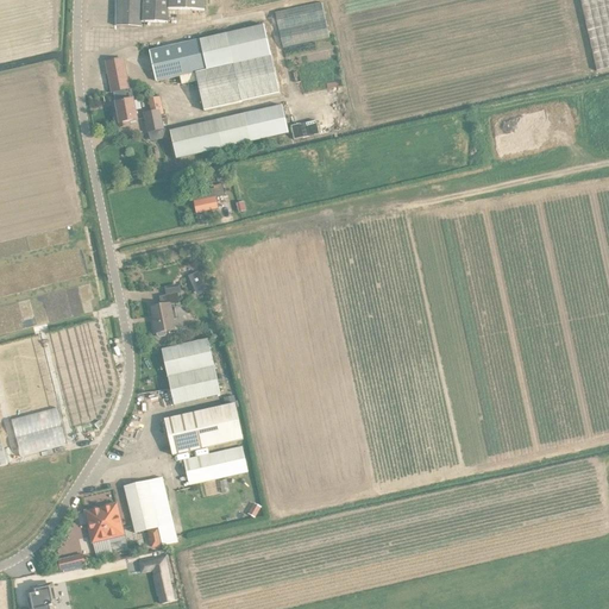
[(203,11),(203,0),(117,0),(117,26),(140,27),(140,22),(167,23),(168,10),(203,11)]
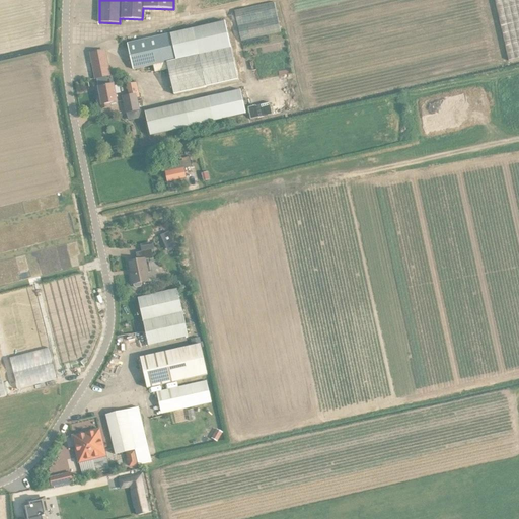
[(518,0),(494,0),(496,4),(508,60),(518,58),(518,0)]
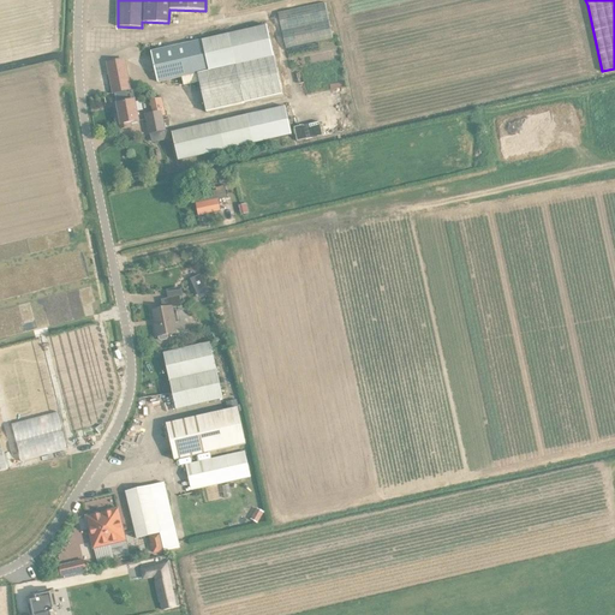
[(285,49),(332,39),(324,3),(276,13),(285,49)]
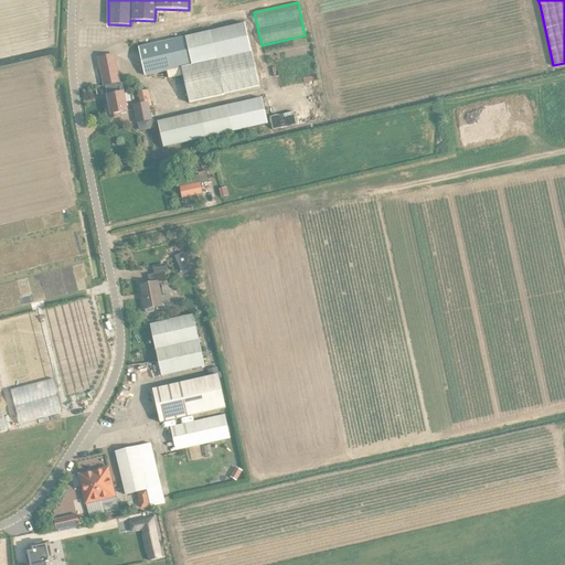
[(224,95),(259,87),(245,23),(138,48),(145,75),(167,71),(168,78),(183,75),(189,103),(224,95)]
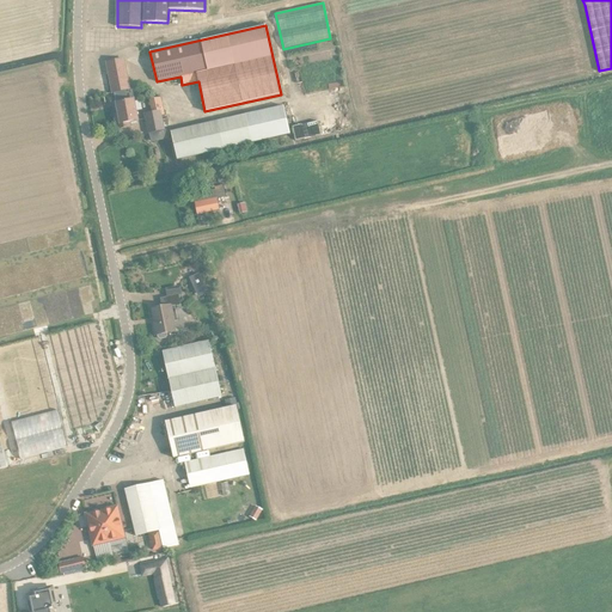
[(129,93),(128,90),(129,89),(123,59),(105,62),(111,92),(114,92),(115,99),(116,103),(117,114),(115,115),(117,129),(130,127),(129,122),(138,120),(133,92),(129,93)]
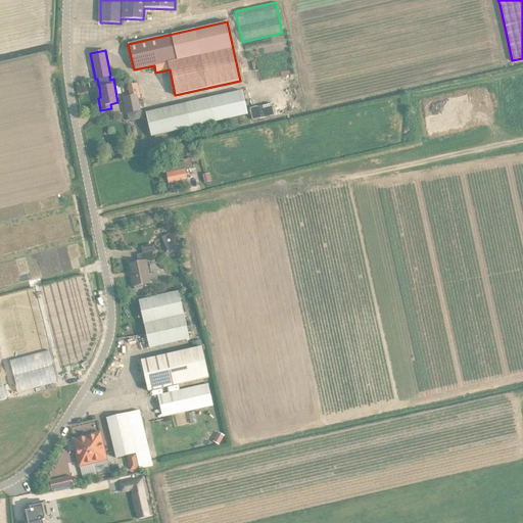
[(151,136),(247,114),(242,90),(145,112),(151,136)]
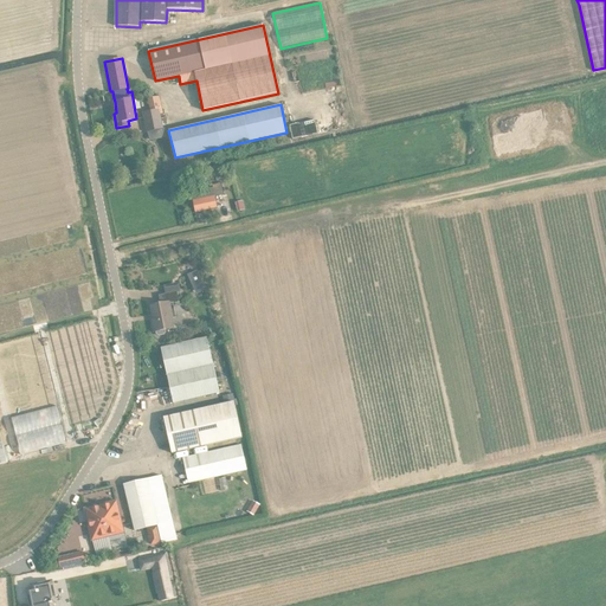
[(146,131),(162,128),(160,115),(143,117),(146,131)]
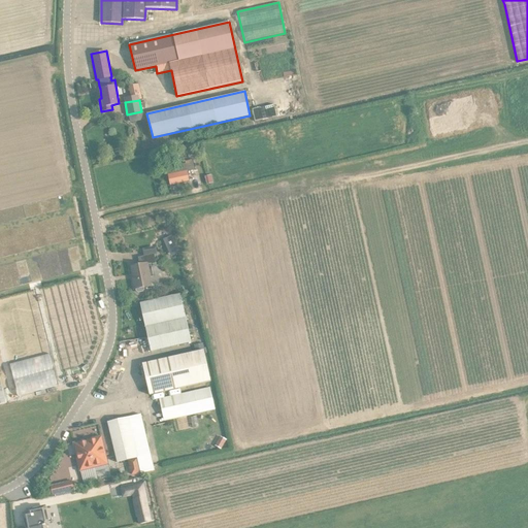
[(253,108),(255,121),(277,114),(274,103),(253,108)]
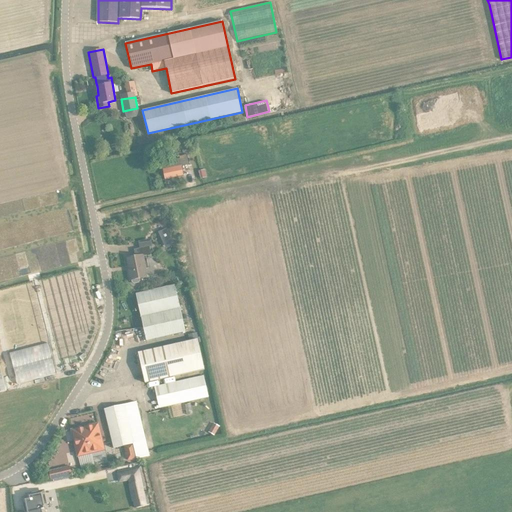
[(165,179),(183,176),(181,166),(185,165),(183,155),(181,155),(179,156),(179,160),(161,164),(165,179)]
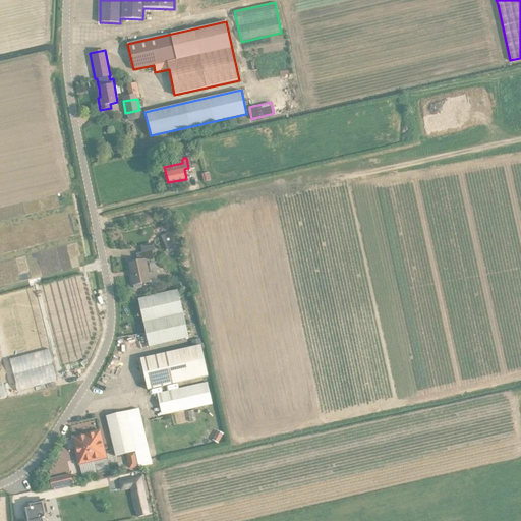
[(170,231),(161,235),(169,252),(178,247),(170,231)]
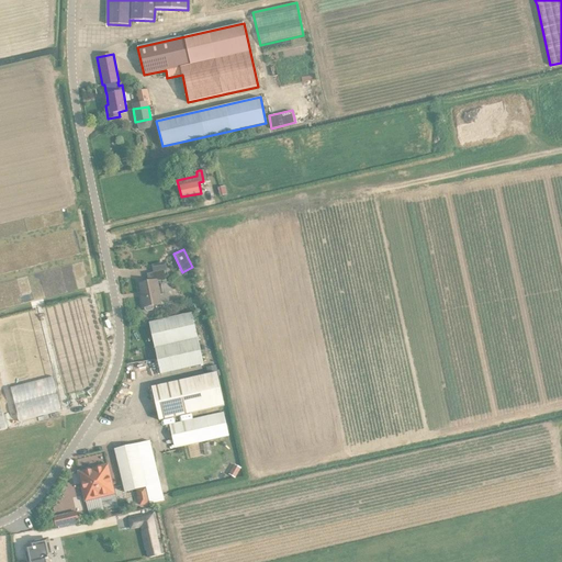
[(164,270),(155,272),(147,273),(148,282),(139,283),(142,298),(141,298),(142,307),(144,307),(145,310),(147,311),(152,310),(153,308),(153,305),(160,304),(159,295),(163,294),(159,281),(166,280),(164,270)]
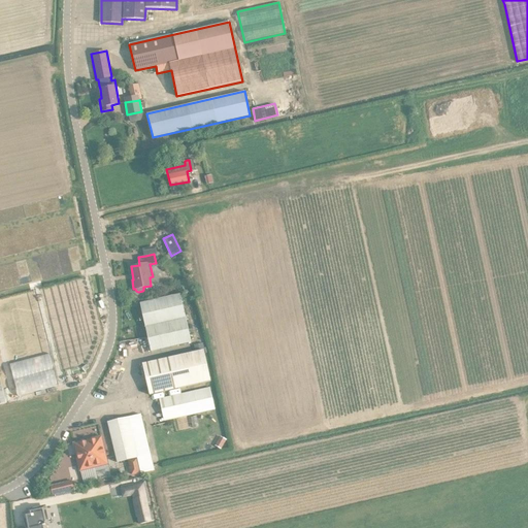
[(56,385),(36,291),(0,298),(0,322),(14,393),(56,385)]
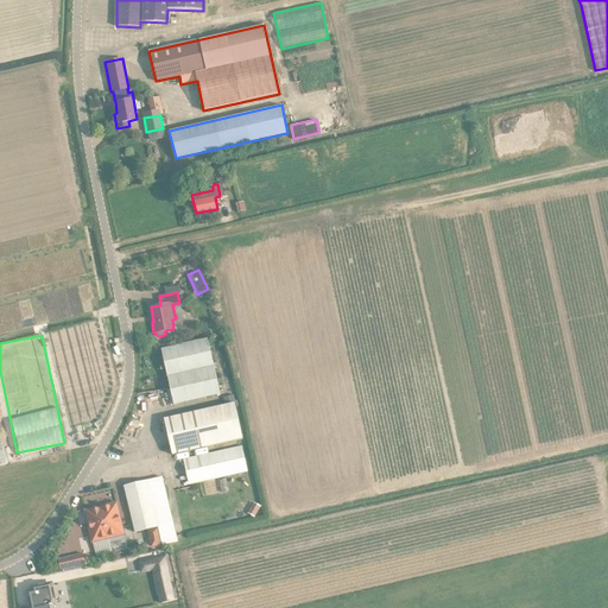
[(173,405),(220,394),(208,339),(160,349),(173,405)]
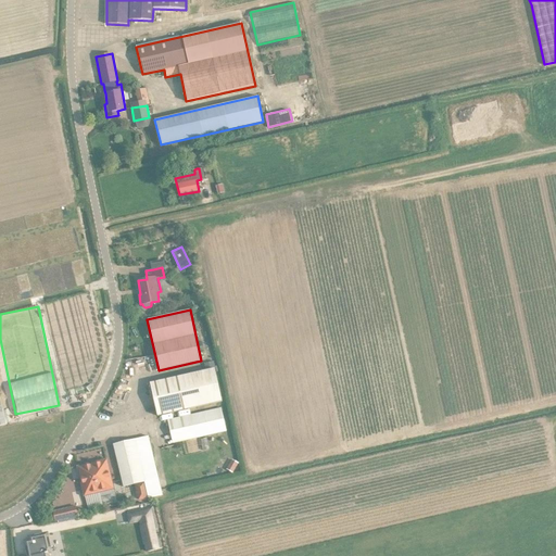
[(158,416),(222,401),(214,368),(150,383),(158,416)]
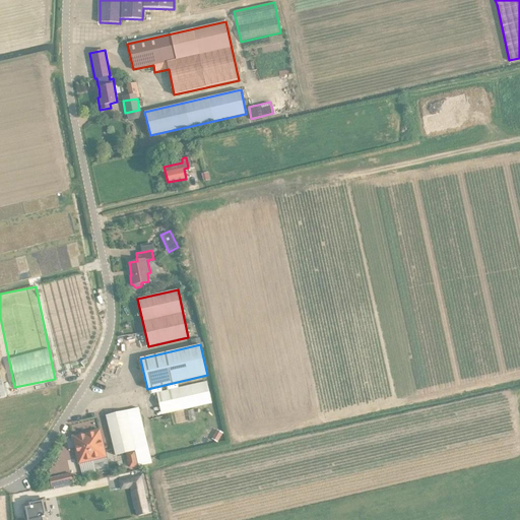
[(206,381),(156,392),(161,414),(211,403),(206,381)]
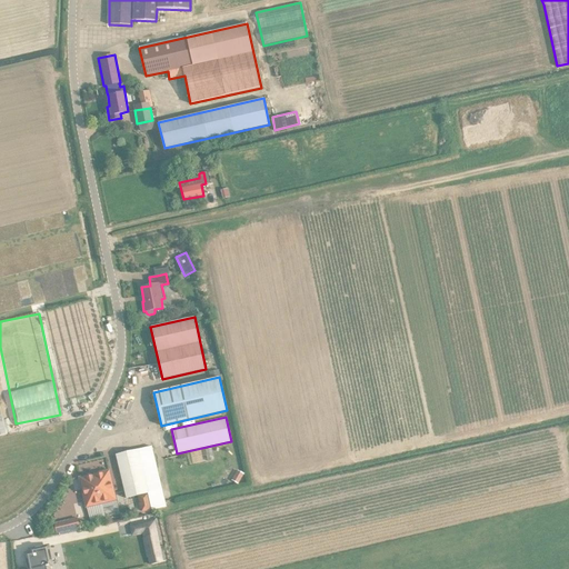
[(166,507),(151,448),(138,451),(138,450),(116,455),(126,498),(147,493),(148,496),(151,510),(166,507)]
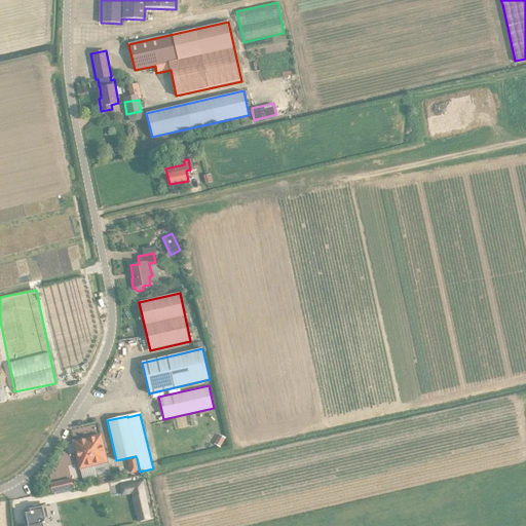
[(101,435),(88,438),(96,465),(107,462),(101,435)]
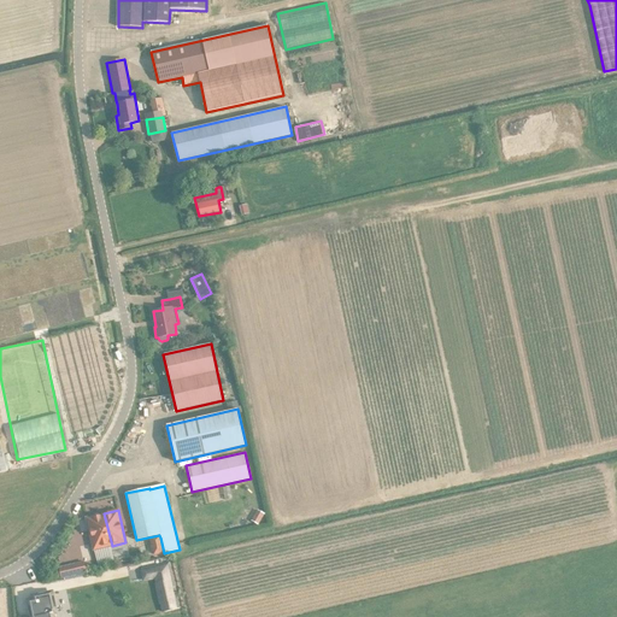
[(113,562),(110,546),(112,546),(104,513),(86,518),(93,551),(94,551),(98,565),(113,562)]
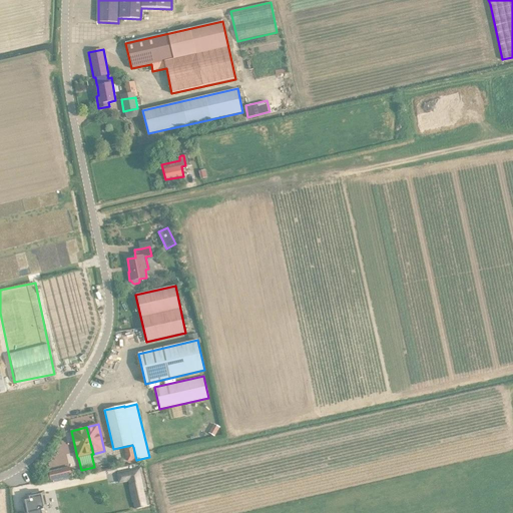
[(128,461),(136,460),(133,447),(126,449),(128,461)]
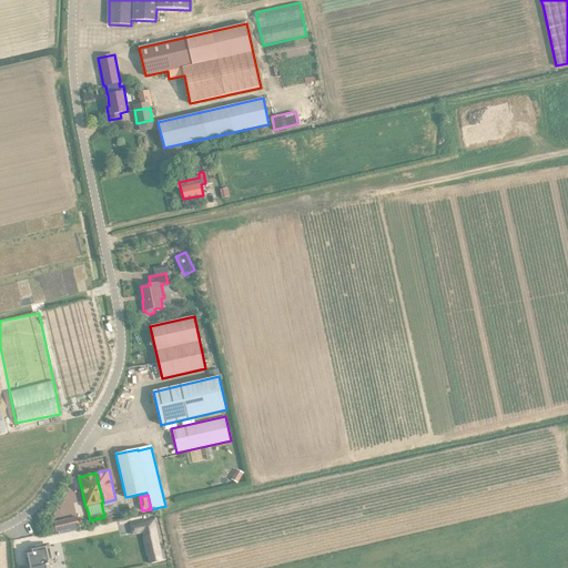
[(58,533),(78,527),(75,517),(54,523),(58,533)]
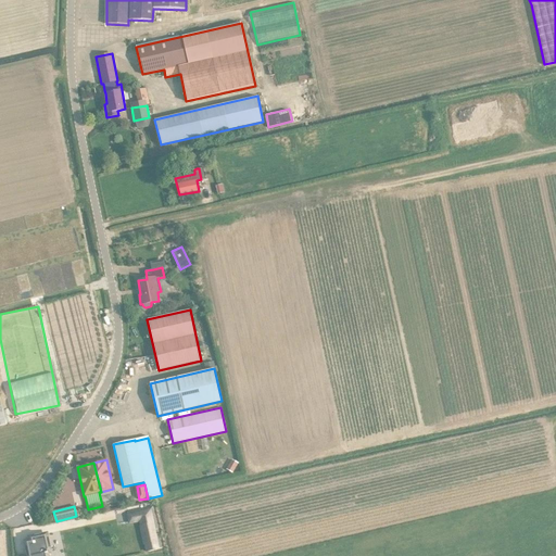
[(144,551),(159,548),(154,509),(128,512),(129,522),(141,520),(144,551)]
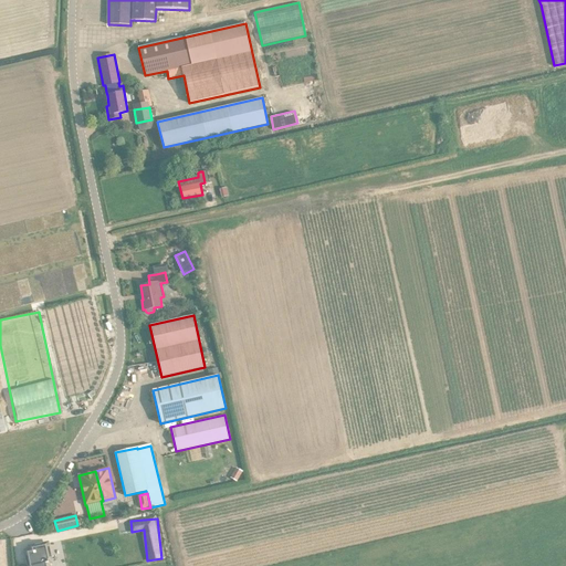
[(35,549),(25,552),(28,565),(48,565),(48,563),(51,562),(48,543),(34,546),(35,549)]
